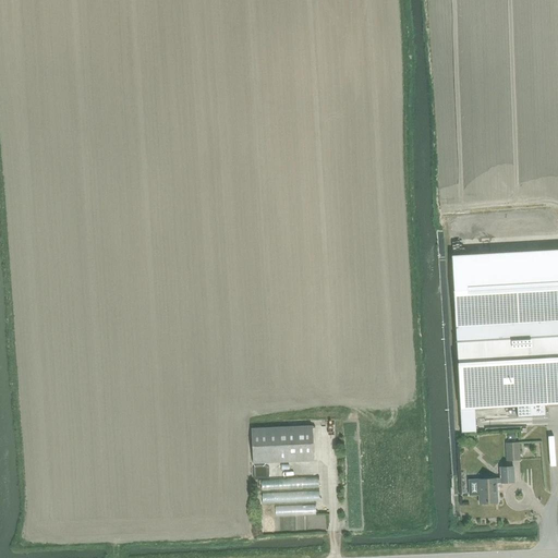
[(557,250),(451,256),(456,341),(460,409),(517,405),(518,417),(546,415),(545,404),(557,403),(557,250)]
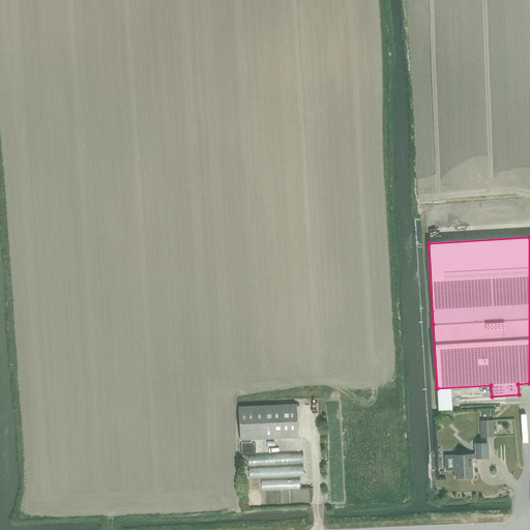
[(240,440),(298,437),(297,405),(239,407),(240,440)]
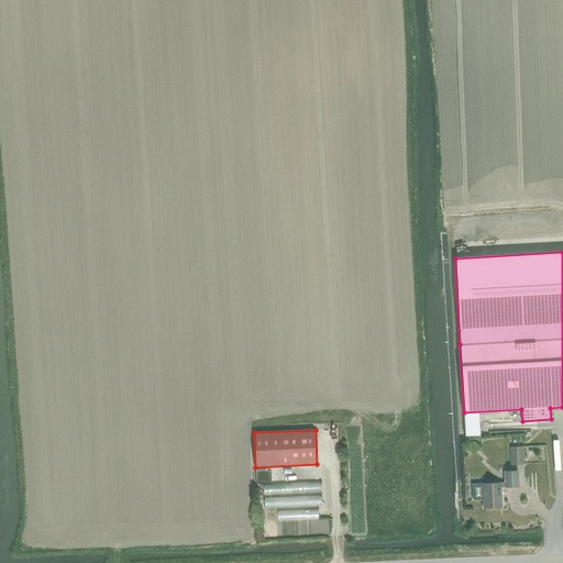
[(523,446),(511,446),(512,464),(525,464),(523,446)]
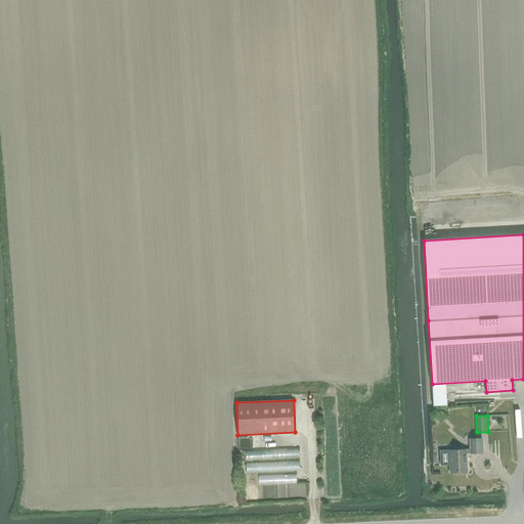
[(471,449),(449,450),(450,473),(468,472),(467,453),(483,452),(482,438),(470,439),(471,449)]
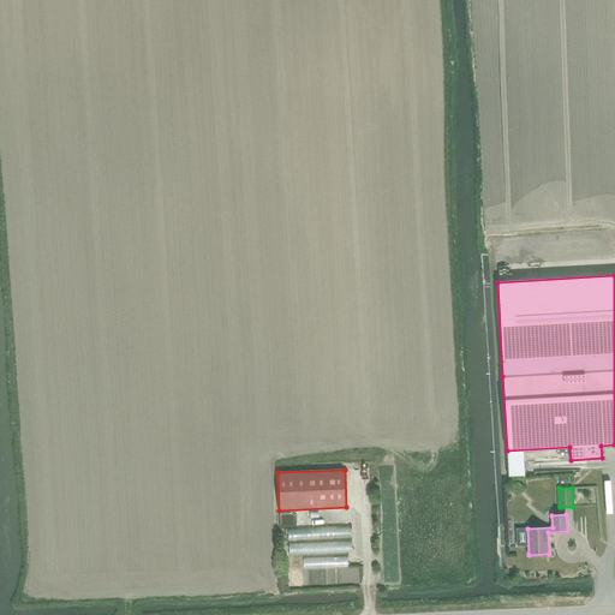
[(287,539),(351,538),(351,527),(287,529),(287,539)]
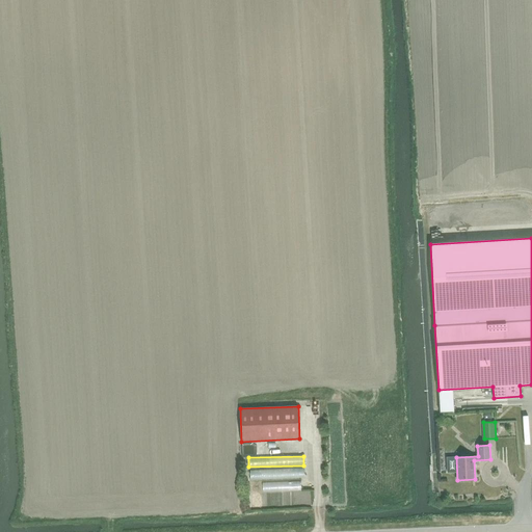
[(303,477),(303,470),(249,473),(249,480),(303,477)]
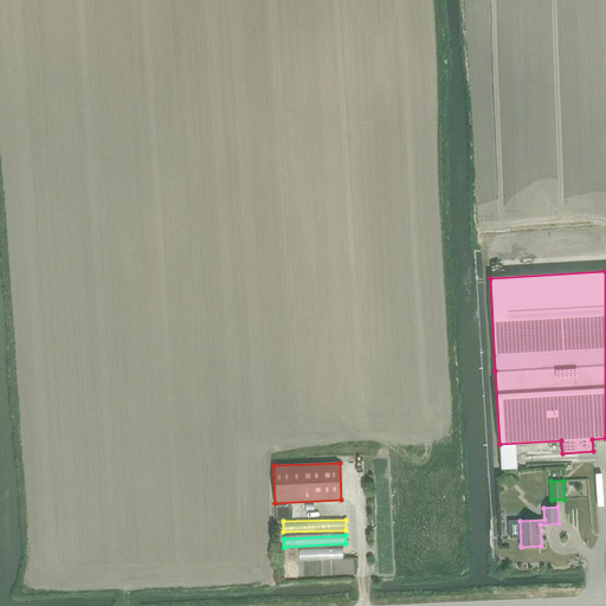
[(327,559),(342,558),(342,550),(300,550),(300,562),(327,562),(327,559)]
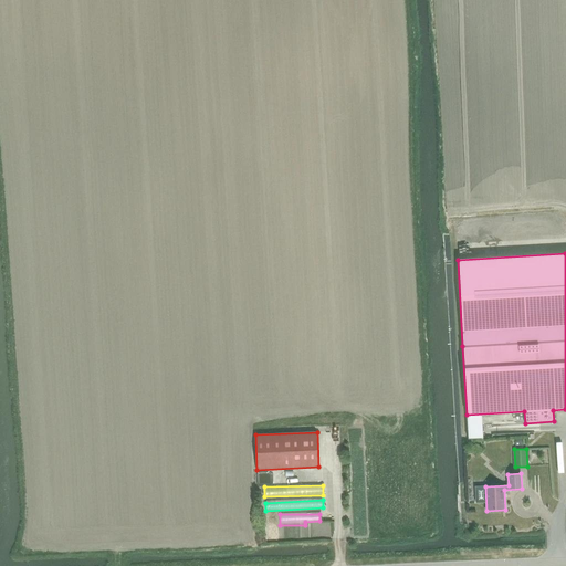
All buildings are outlined.
